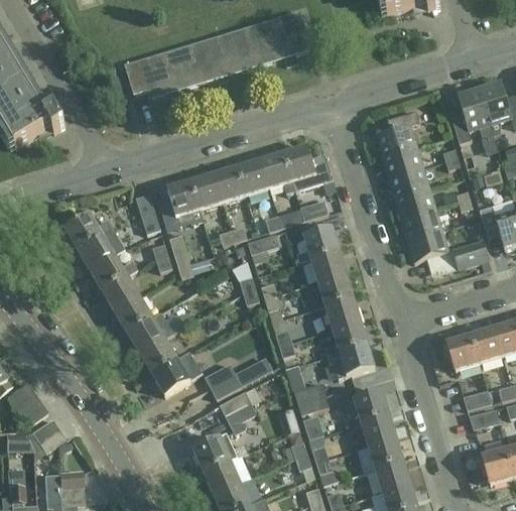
[(383,0),(387,15),(426,5),(427,11),(440,7),(438,0),(383,0)]
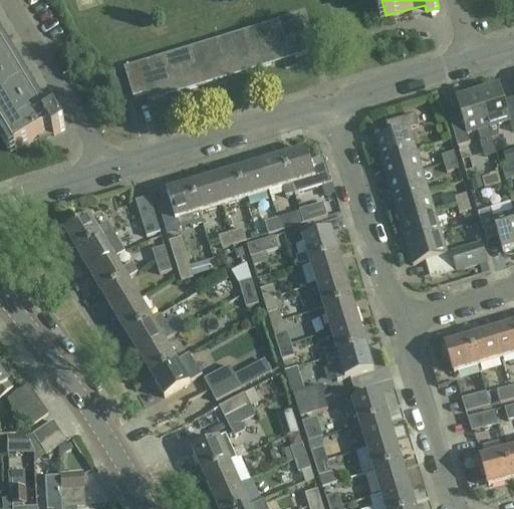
[(271,20),(282,57),(310,49),(298,12),(271,20)]
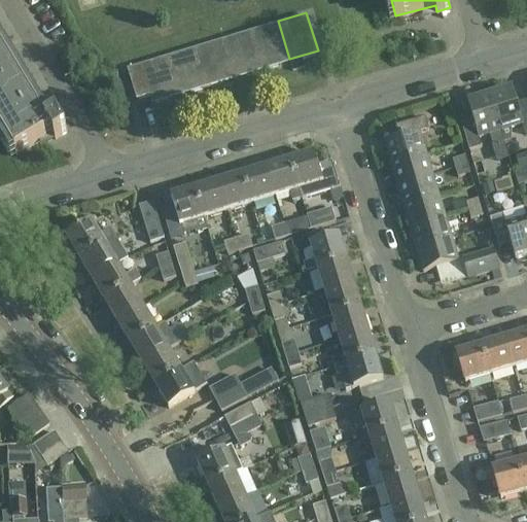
[(250,29),(262,67),(289,59),(278,21),(250,29)]
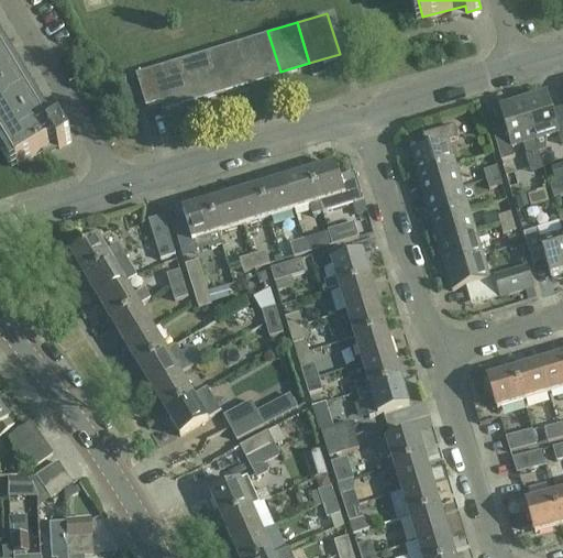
[(238,40),(251,81),(280,72),(267,31),(238,40)]
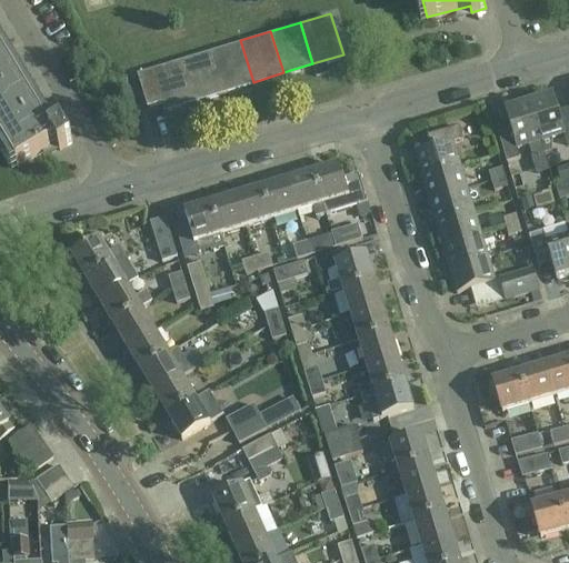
[(211,50),(223,91),(253,82),(240,40),(211,50)]
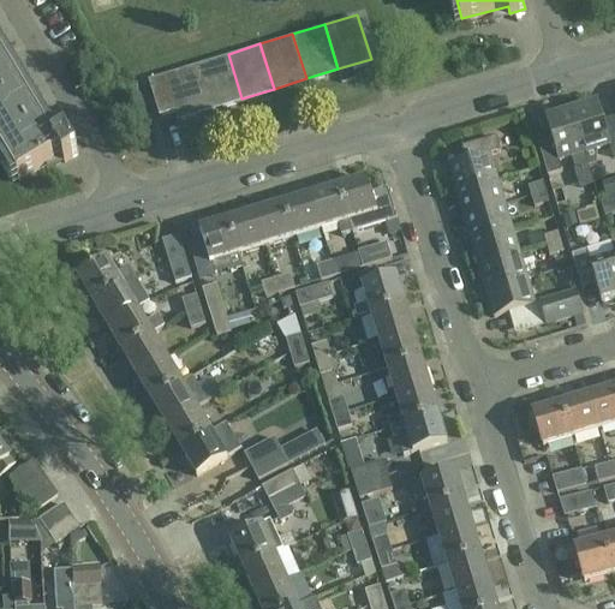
[(53,138),(0,49),(0,147),(3,153),(18,177),(60,151),(64,159),(78,150),(66,130),(53,138)]
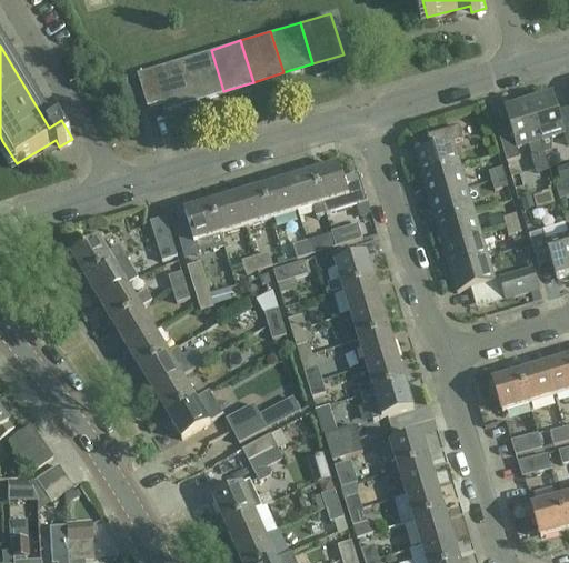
[(181,59),(193,100),(223,91),(211,50),(181,59)]
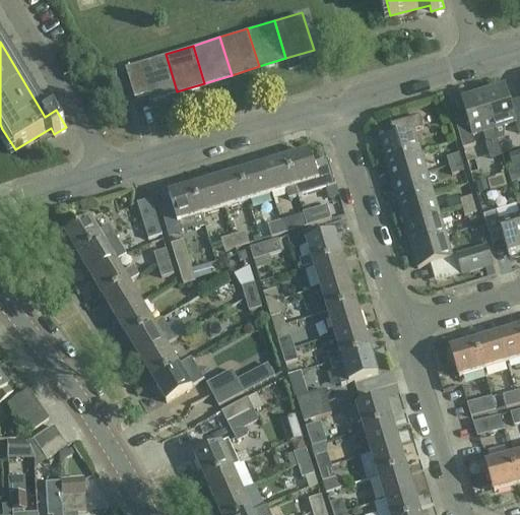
[(177,91),(166,54),(125,66),(134,95),(146,91),(149,100),(177,91)]
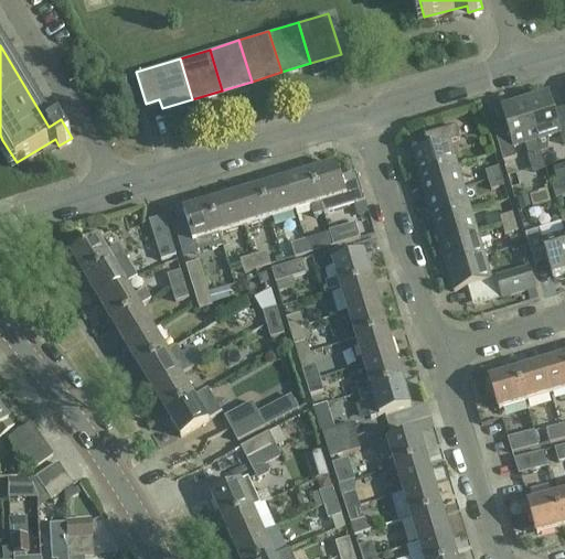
[(525,99),(541,149),(547,147),(547,136),(561,131),(563,140),(564,138),(564,104),(553,108),(548,93),(525,99)]
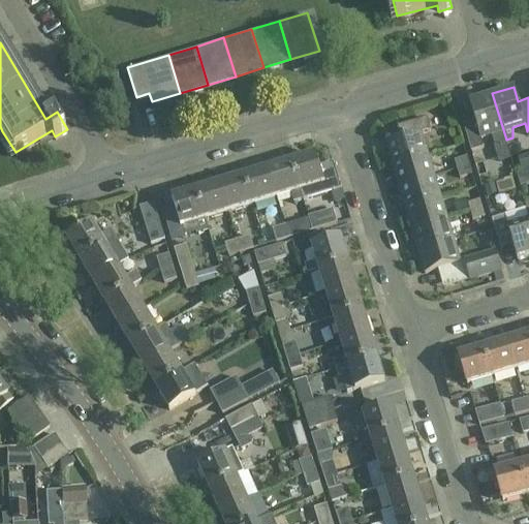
[(506,140),(492,93),(469,100),(474,115),(462,118),(471,148),(484,144),(481,136),(492,133),(495,143),(506,140)]
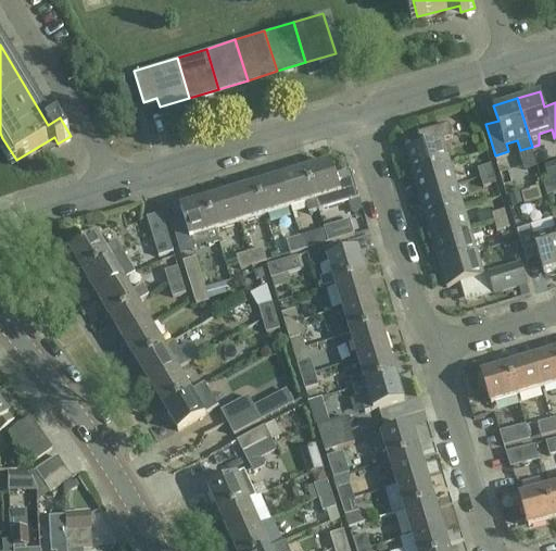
[(412,171),(451,159),(443,136),(453,133),(449,120),(418,129),(421,141),(405,147),(412,171)]
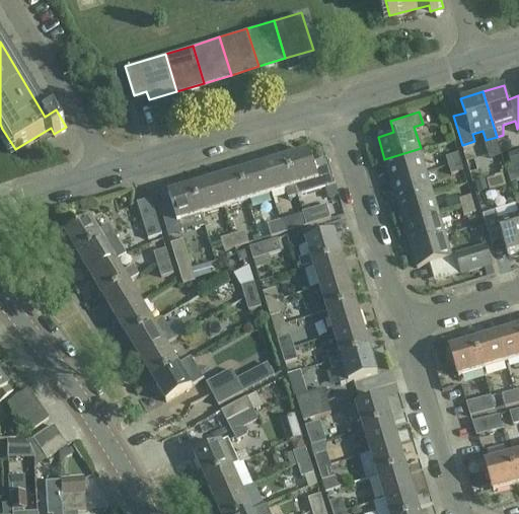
[(285,155),(294,184),(318,176),(309,148),(285,155)]
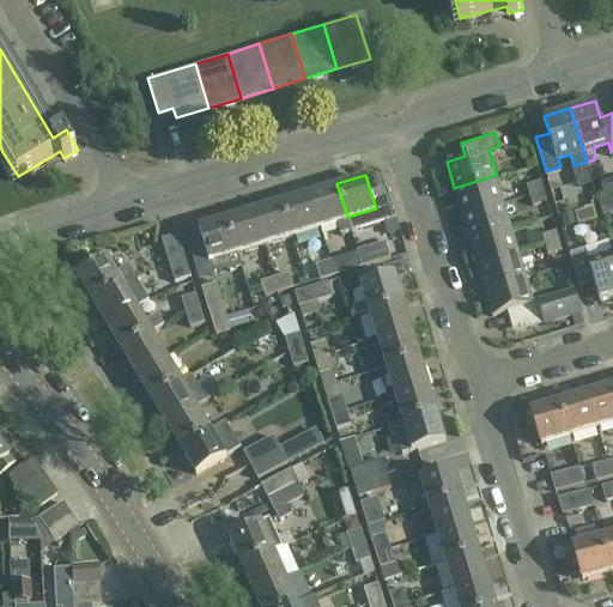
[(461,212),(504,199),(497,175),(454,188),(461,212)]
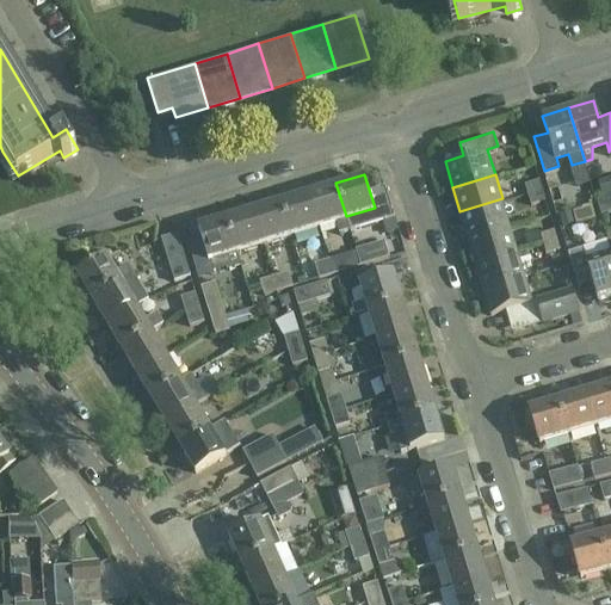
[(528,191),(542,186),(539,177),(524,181),(528,191)]
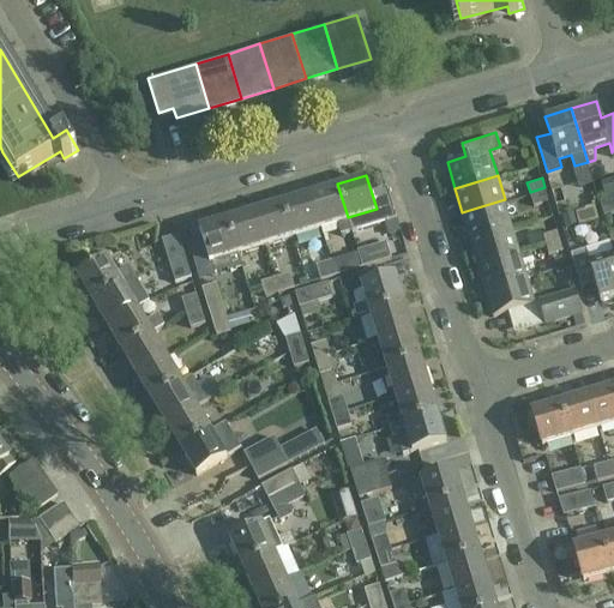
[(309,192),(320,226),(337,221),(341,232),(351,228),(348,217),(337,184),(309,192)]
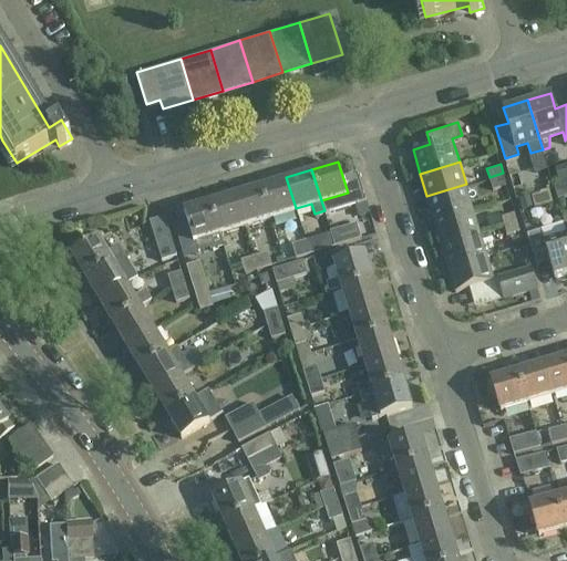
[(503,173),(490,177),(492,187),(506,183),(503,173)]
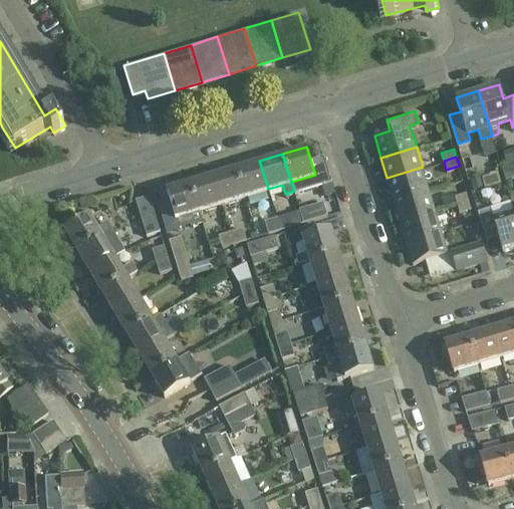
[(236,168),(245,196),(268,189),(259,161),(236,168)]
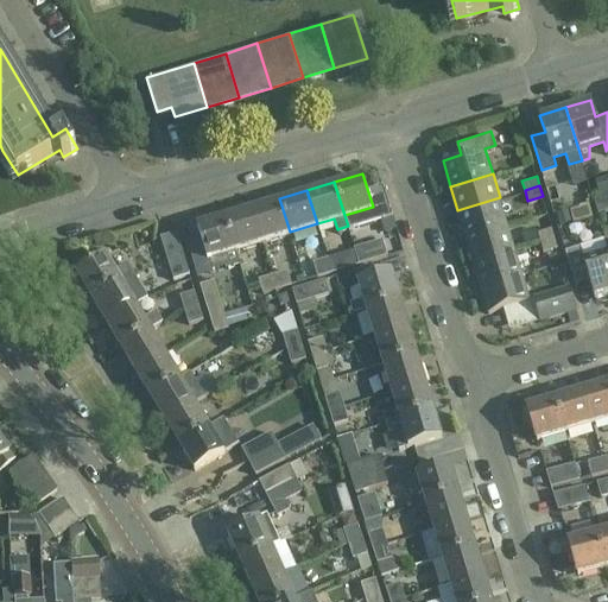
[(597,210),(607,207),(607,194),(594,198),(597,210)]
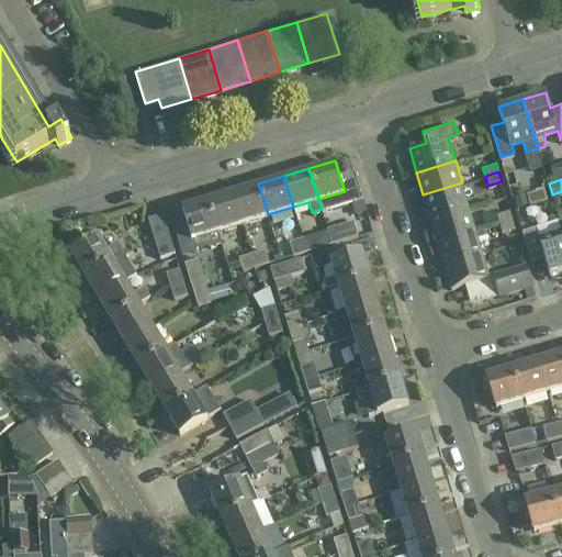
[(430,218),(469,205),(462,182),(423,195),(430,218)]
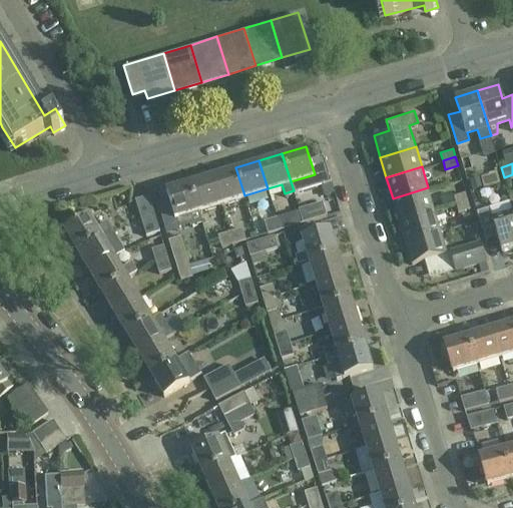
[(212,174),(221,202),(244,195),(235,167),(212,174)]
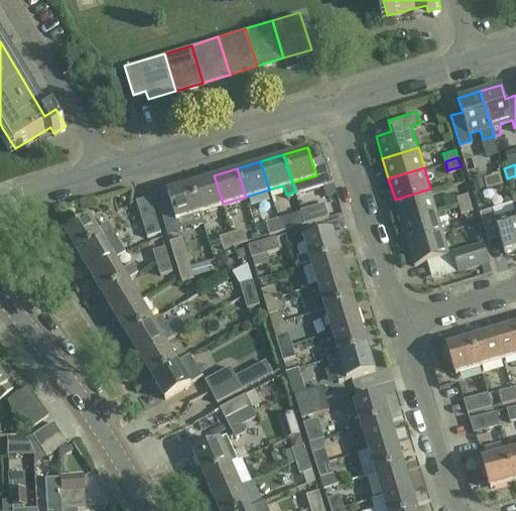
[(502,181),(499,170),(483,174),(487,186),(502,181)]
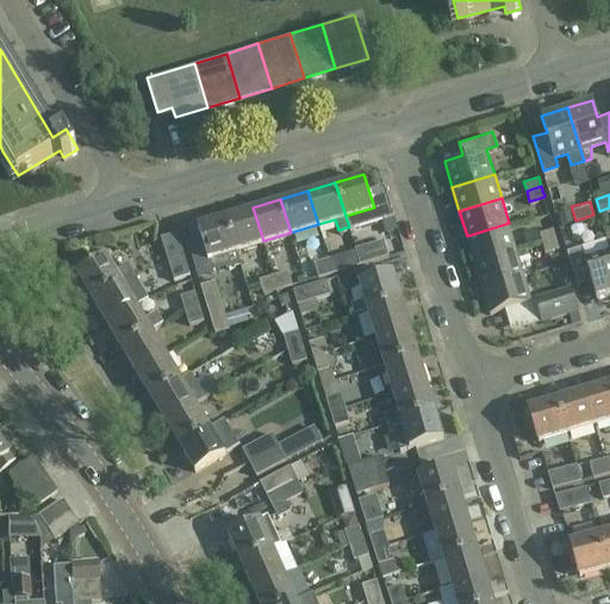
[(235,249),(236,249),(263,241),(253,207),(225,216),(235,249)]
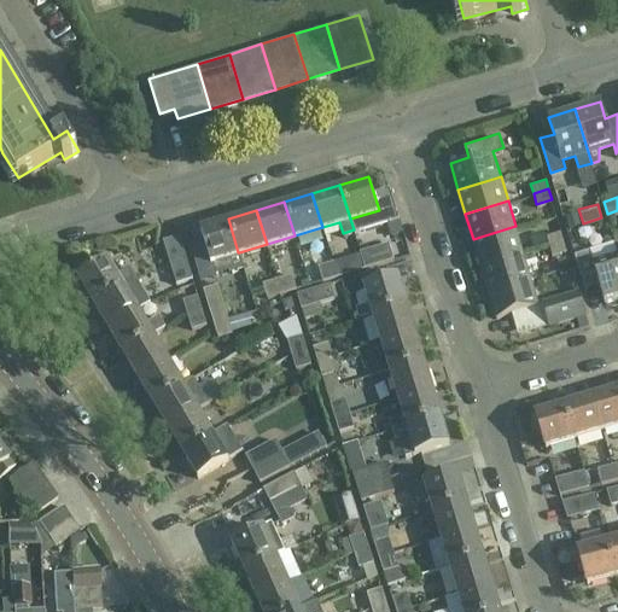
[(581,222),(577,210),(565,213),(569,226),(581,222)]
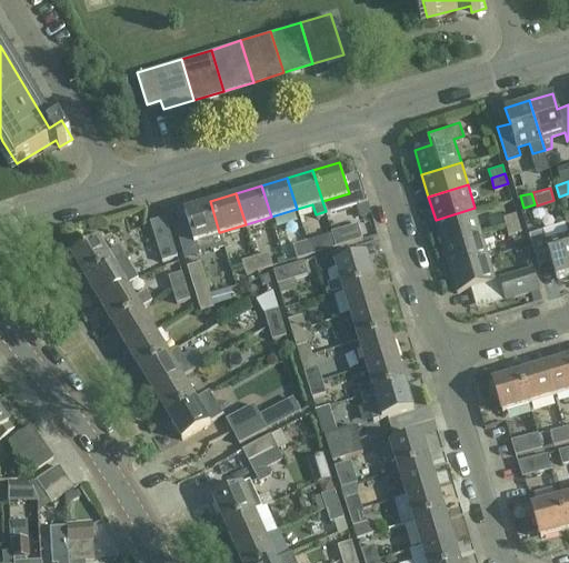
[(370,210),(367,199),(357,202),(360,213),(370,210)]
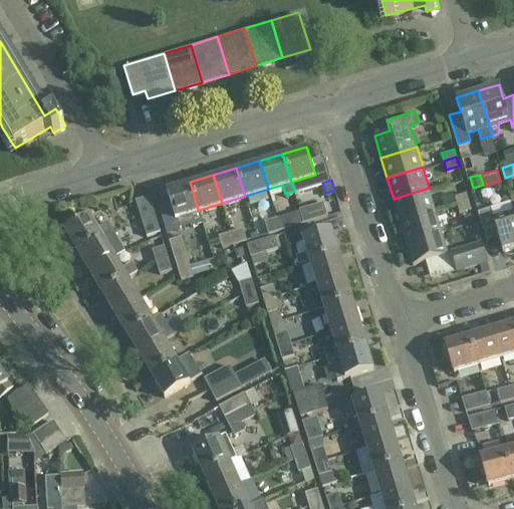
[(198,210),(190,182),(167,189),(178,226),(193,222),(194,224),(202,221),(199,210),(198,210)]
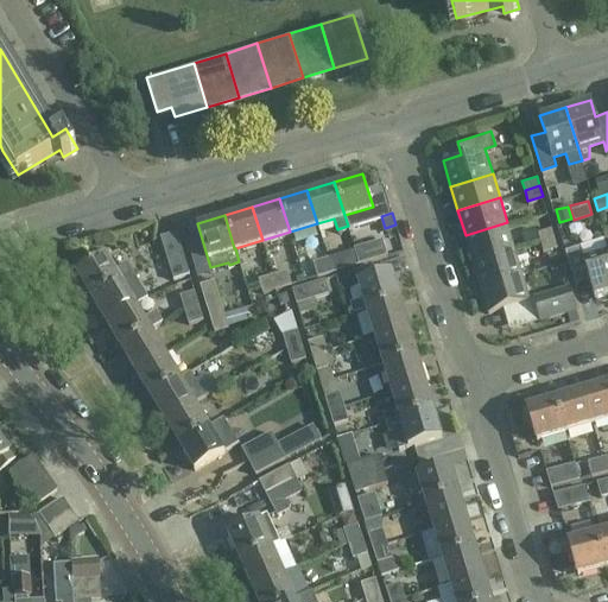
[(473,260),(514,247),(507,222),(466,235),(473,260)]
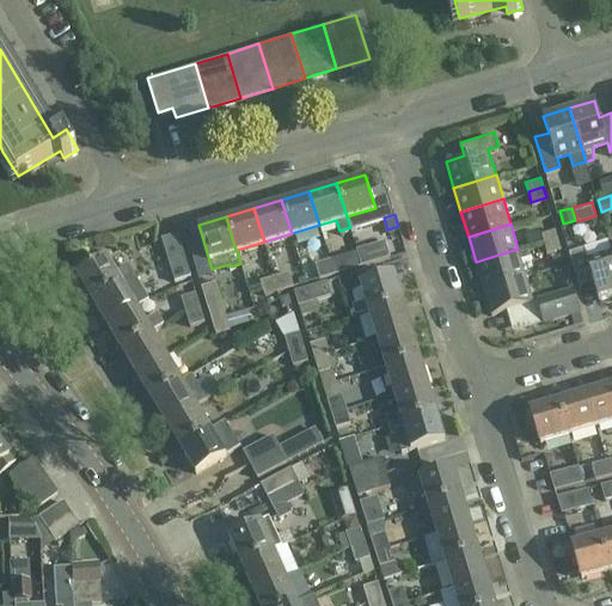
[(544,242),(558,237),(555,227),(540,231),(544,242)]
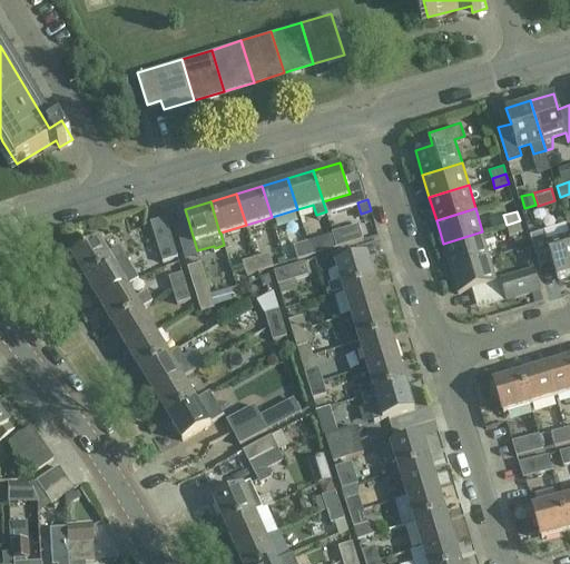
[(158,245),(173,240),(165,215),(150,219),(158,245)]
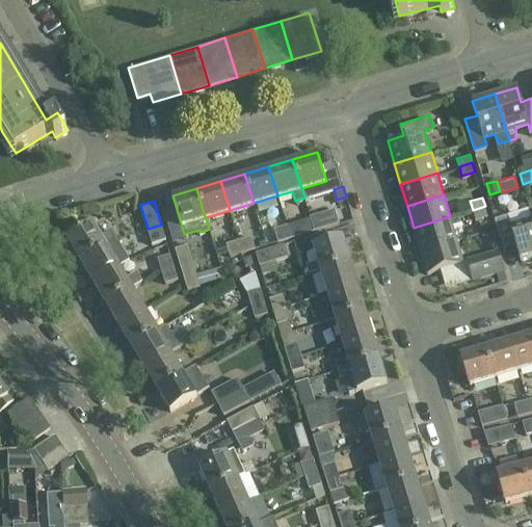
[(485,206),(473,210),(475,218),(487,214),(485,206)]
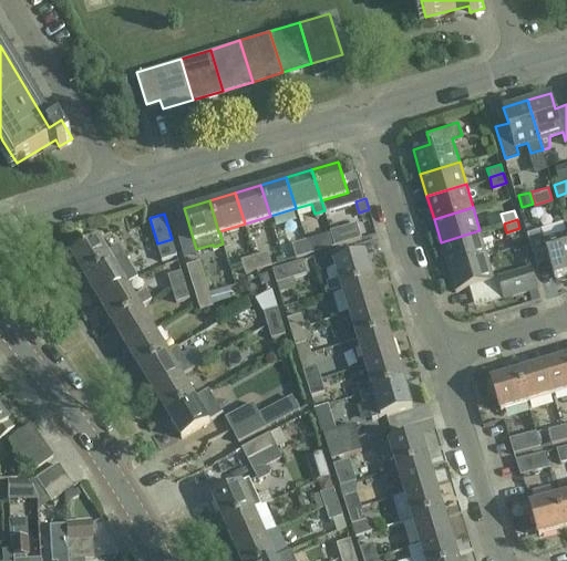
[(334,243),(360,236),(357,221),(330,229),(334,243)]
